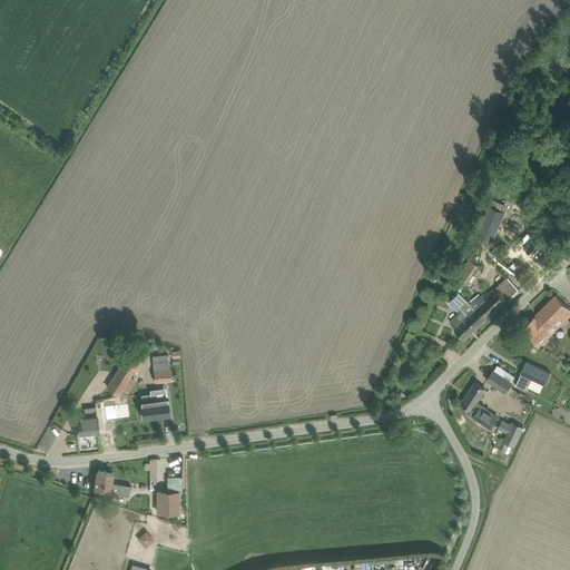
[(489,205),(477,234),(479,235),(493,242),(505,212),(489,205)]
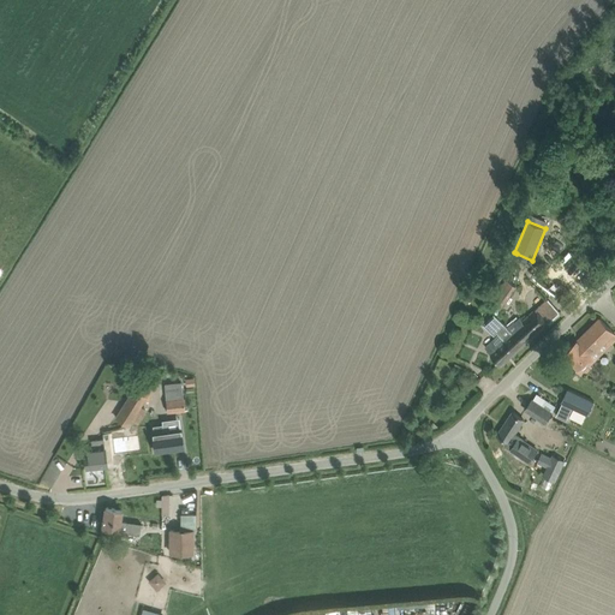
[(506,281),(490,304),(500,310),(515,287),(506,281)]
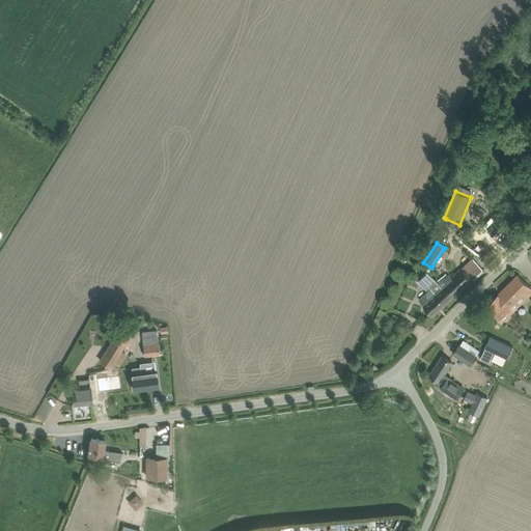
[(444,288),(437,295),(445,304),(481,271),(477,267),(474,263),(471,259),(463,268),(451,278),(449,275),(444,279),(444,278),(438,283),(444,288)]
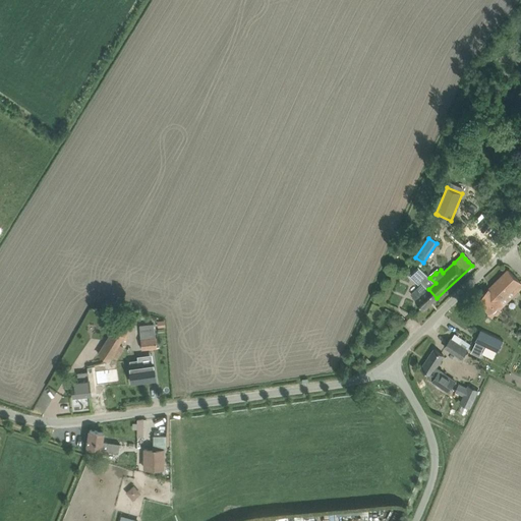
[(419,268),(411,275),(418,283),(421,281),(423,283),(411,294),(418,302),(425,309),(437,298),(428,289),(436,283),(429,278),(429,277),(420,267),(419,268)]
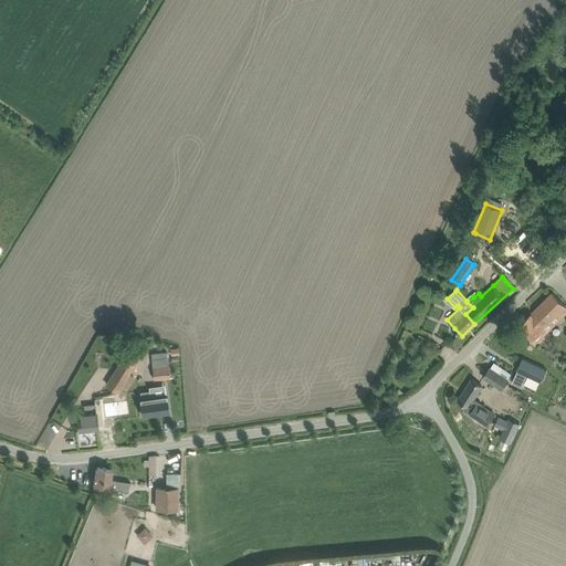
[(553,293),(551,295),(531,314),(520,325),(532,338),(545,326),(544,325),(565,306),(553,293)]
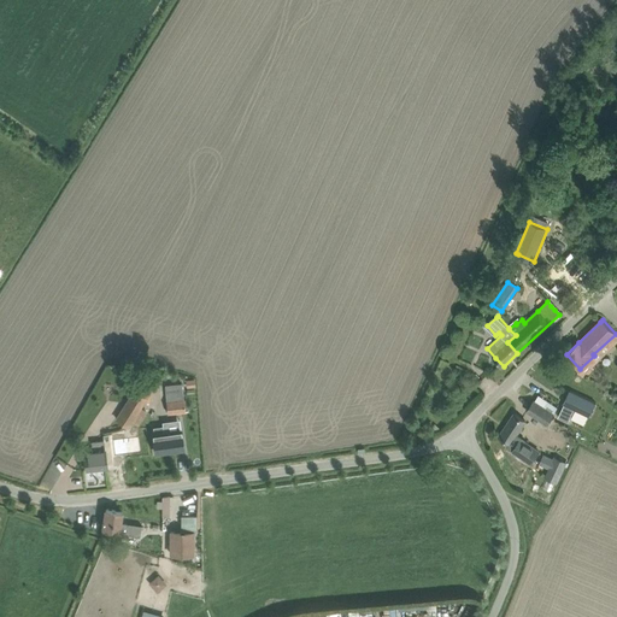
[(116,415),(115,418),(125,424),(127,427),(131,419),(140,406),(145,399),(151,389),(157,380),(156,378),(151,375),(142,370),(130,388),(133,389),(123,405),(116,415)]
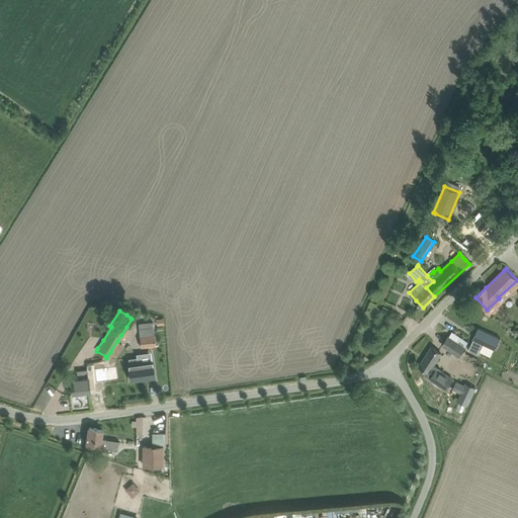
[(139,323),(141,347),(155,346),(153,322),(139,323)]
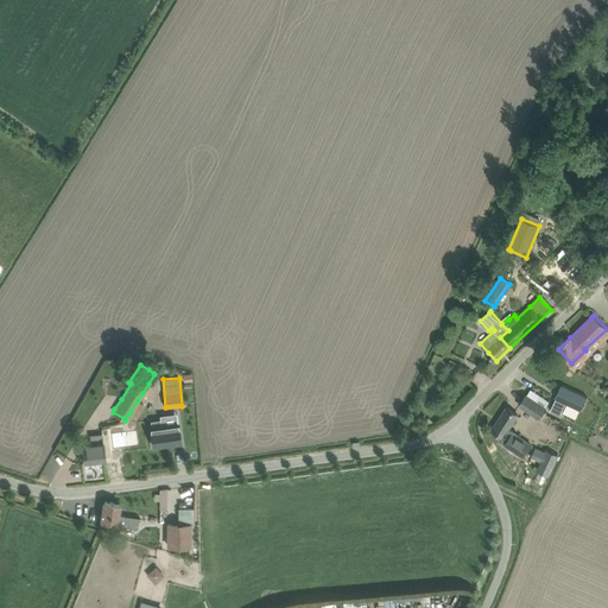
[(553,403),(550,411),(559,416),(567,403),(581,410),(587,397),(561,385),(555,398),(556,398),(553,403)]
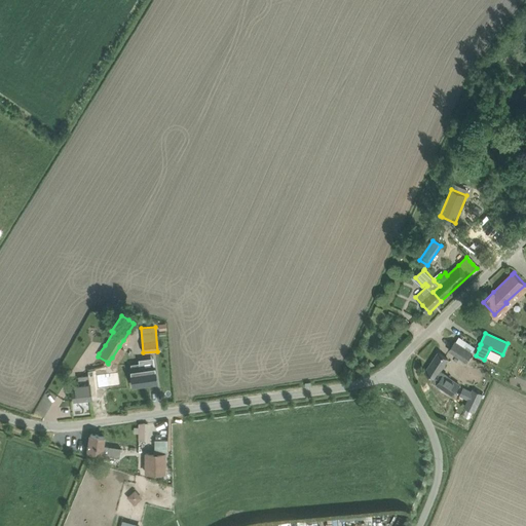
[(455,340),(450,348),(466,360),(473,351),(455,340)]
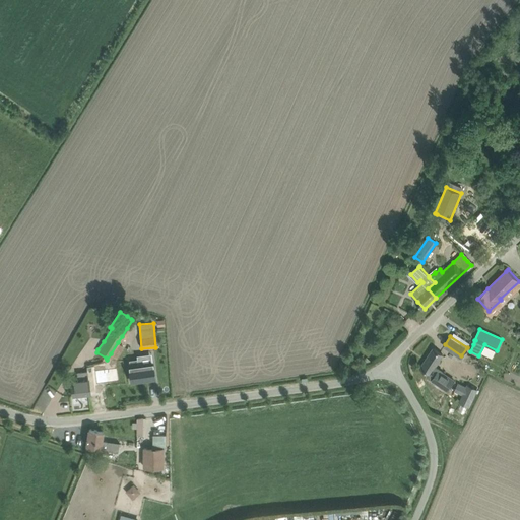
[(436,365),(442,354),(434,348),(420,368),(430,374),(428,376),(432,379),(432,380),(448,390),(454,382),(456,378),(436,365)]
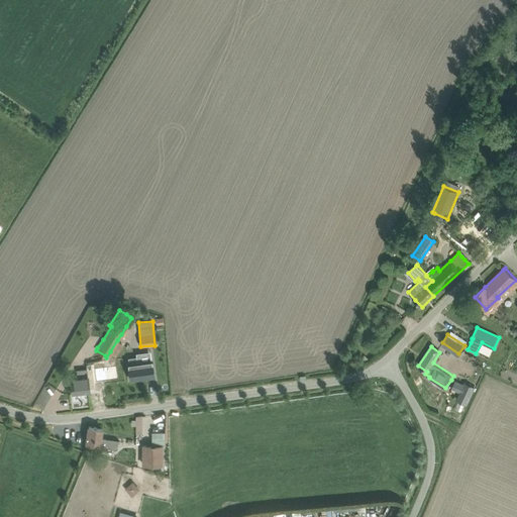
[(129,364),(128,364),(130,380),(154,377),(151,360),(137,363),(136,357),(129,358),(129,364)]
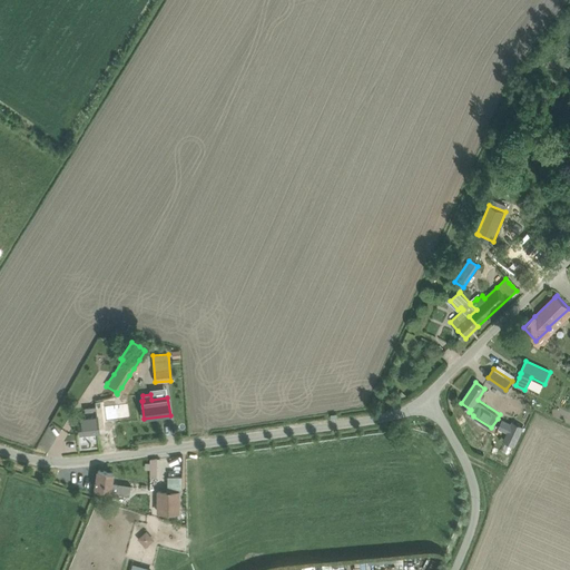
[(78,418),(79,424),(80,435),(99,433),(97,415),(96,406),(85,408),(86,418),(78,418)]
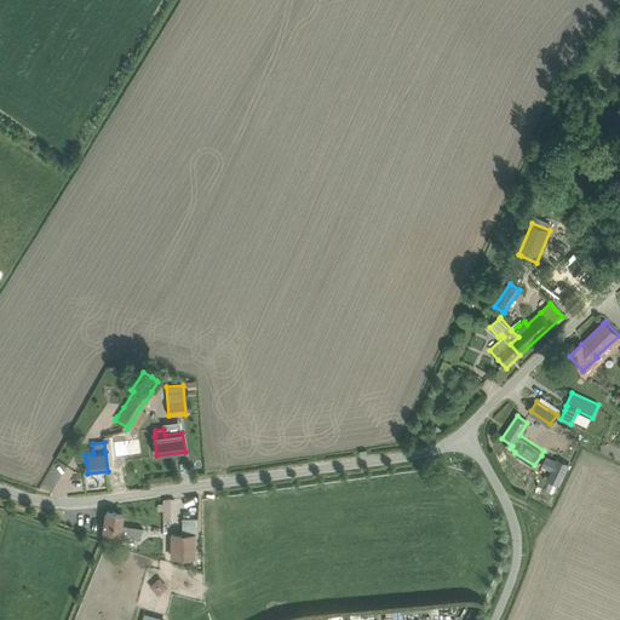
[(114,447),(115,458),(142,455),(141,445),(114,447)]
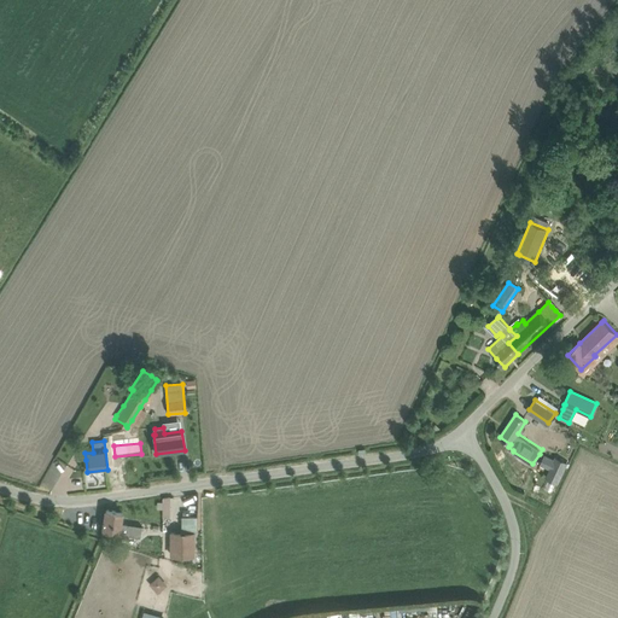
[(551,470),(547,478),(558,483),(567,464),(557,458),(555,460),(546,455),(541,465),(551,470)]
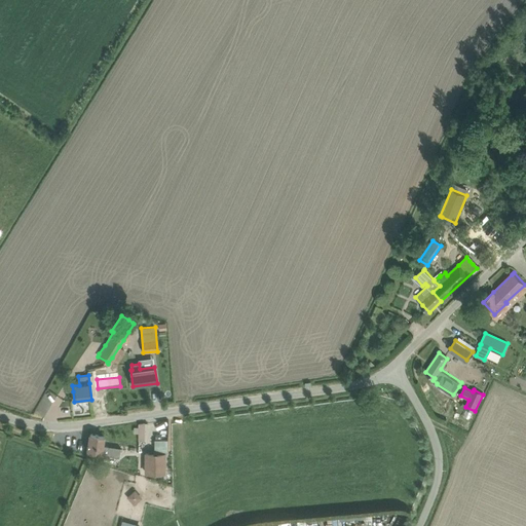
[(475,411),(465,407),(461,415),(471,419),(475,411)]
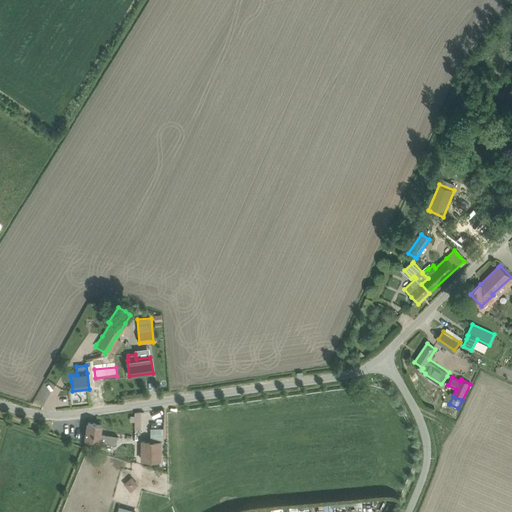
[(101,424),(88,422),(86,439),(99,441),(98,443),(116,445),(118,436),(100,433),(101,424)]
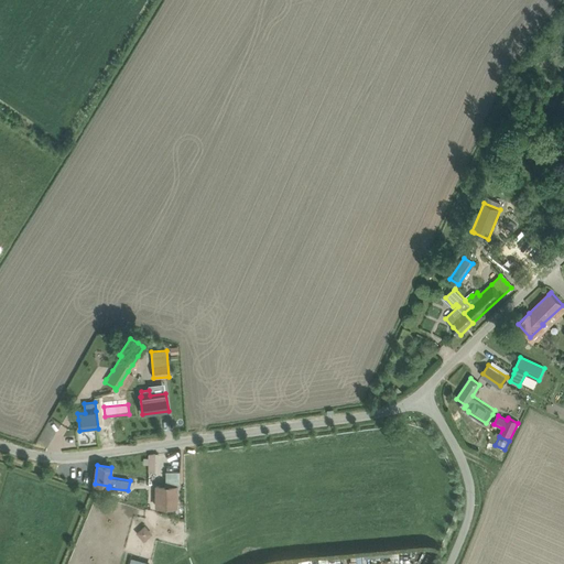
[(164,470),(164,486),(177,486),(177,470),(164,470)]
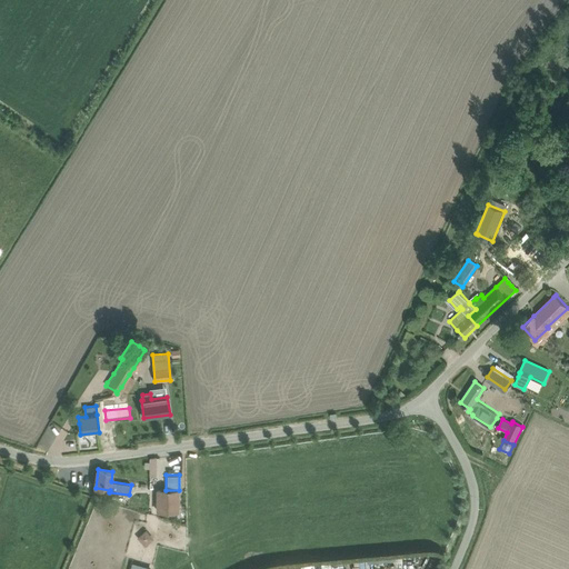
[(158,490),(157,513),(178,513),(179,490),(166,490),(158,490)]
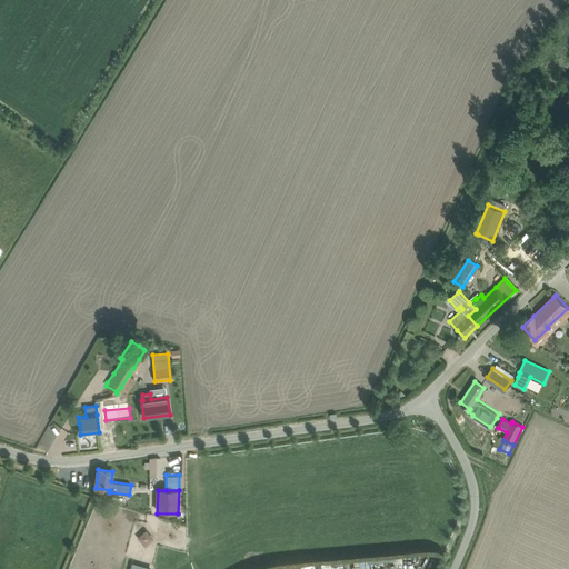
[(138,537),(146,546),(155,538),(148,529),(138,537)]
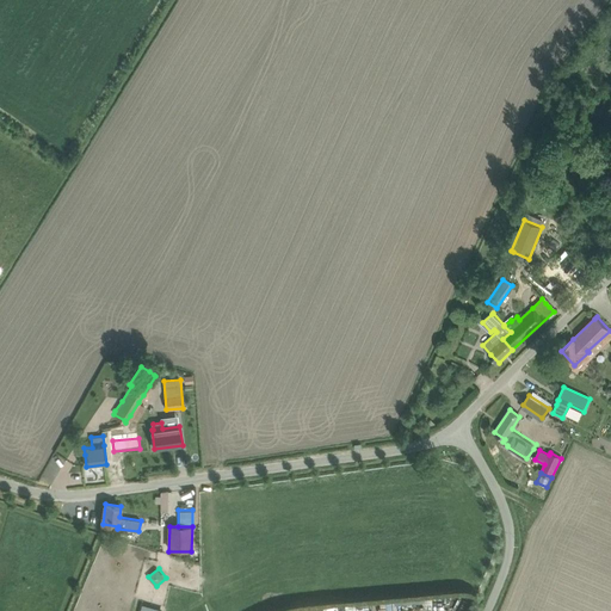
All buildings are outlined.
